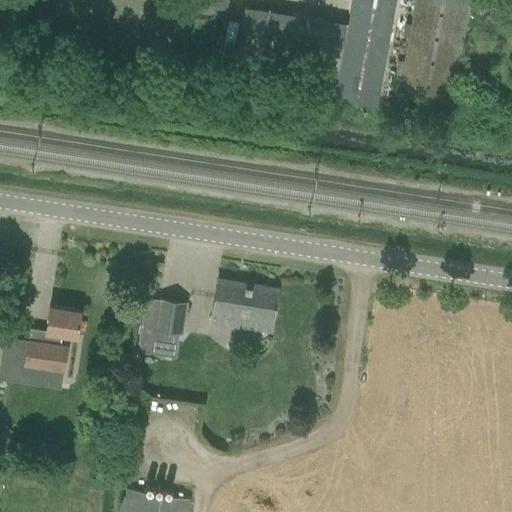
[(372,108),(390,0),(349,0),(332,102),(372,108)]
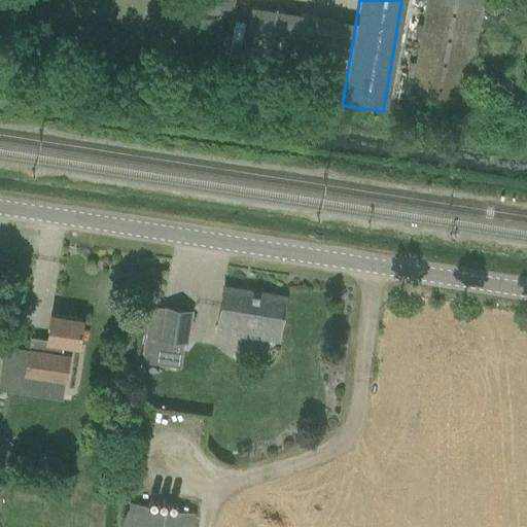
[(484,0),(428,0),(413,99),(466,108),(484,0)]
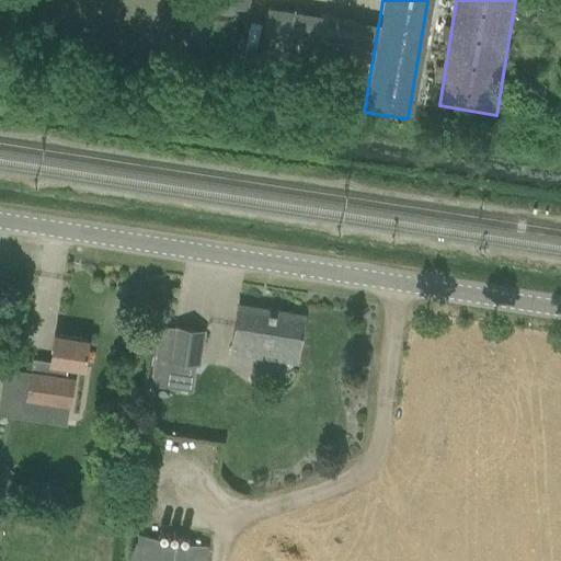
[(354,19),(266,7),(259,60),(345,73),(354,19)]
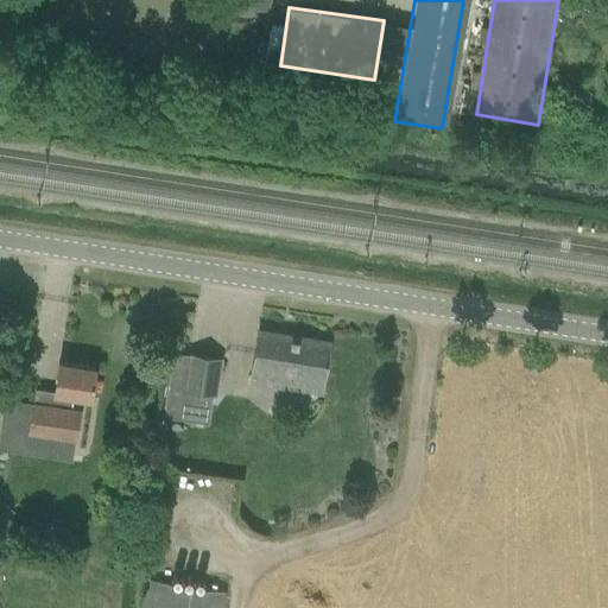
[(323,378),(329,342),(258,331),(251,382),(293,388),(296,373),(323,378)]
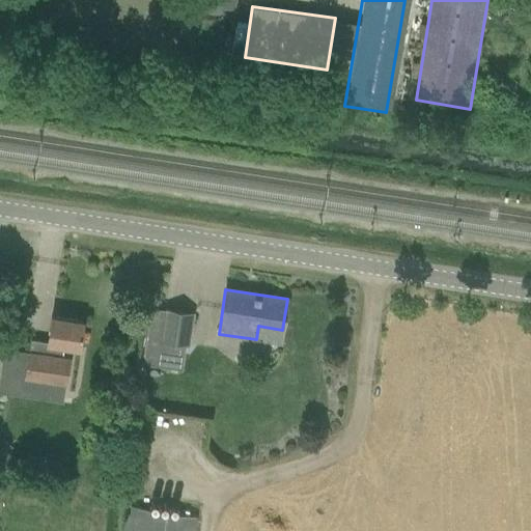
[(188,344),(193,313),(166,309),(162,340),(188,344)]
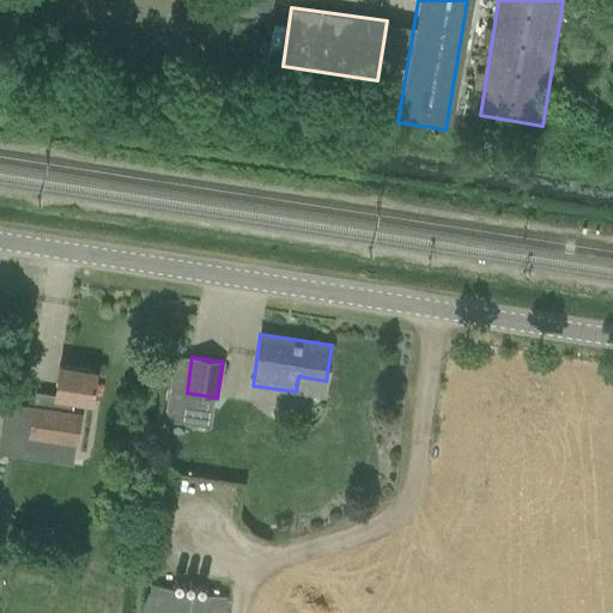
[(96,370),(60,365),(55,394),(36,392),(29,437),(73,444),(78,417),(70,414),(72,398),(91,401),(96,370)]
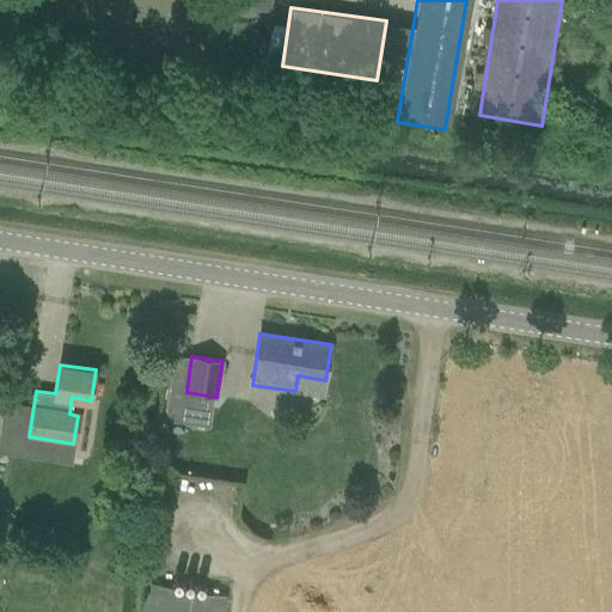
[(0,506),(0,525),(11,516),(2,505),(0,506)]
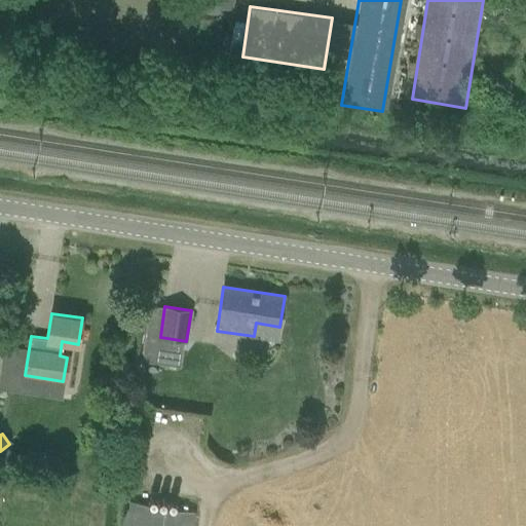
[(193,525),(196,510),(139,501),(129,500),(128,511),(124,511),(121,525),(193,525)]
